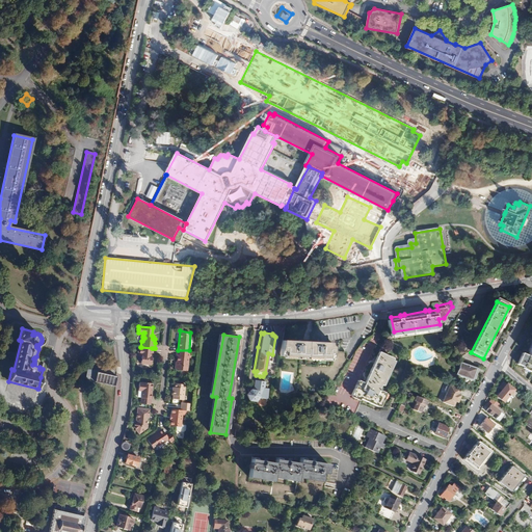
[(333,343),(283,340),(278,356),(331,358),(333,347),(334,347),(334,345),(333,344),(333,343)]
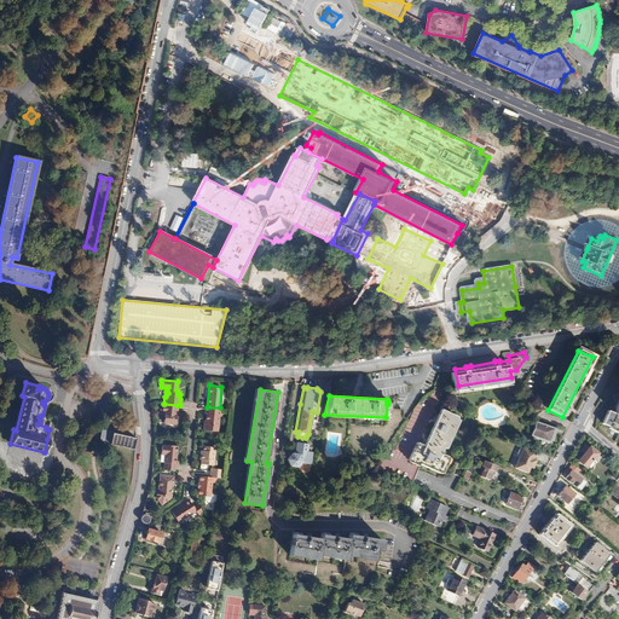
[(618,403),(614,412),(608,410),(602,423),(608,426),(608,428),(618,433),(618,403)]
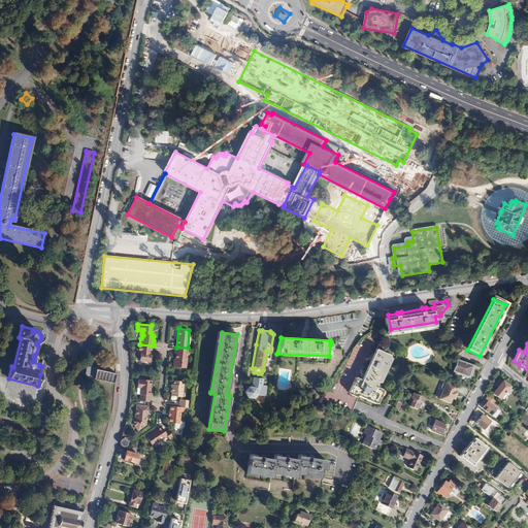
[(139,348),(138,348),(137,354),(141,354),(141,360),(151,361),(151,360),(153,360),(153,355),(152,355),(152,352),(150,352),(150,350),(153,350),(153,345),(151,345),(140,344),(140,347),(139,347),(139,348)]
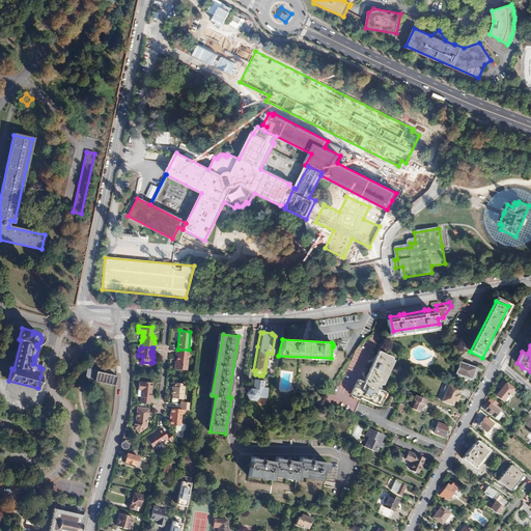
[(177,355),(178,355),(177,360),(177,363),(176,362),(175,367),(188,368),(189,356),(190,356),(191,351),(189,350),(177,350),(177,355)]
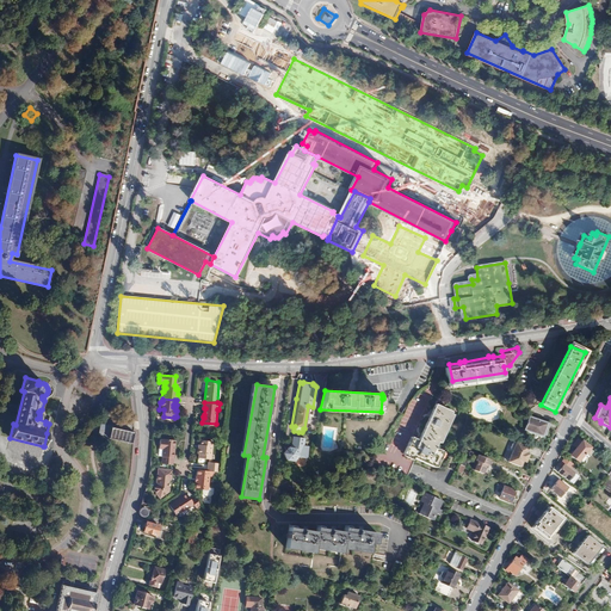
[(419,440),(412,438),(405,455),(434,468),(442,451),(434,449),(451,413),(434,406),(419,440)]
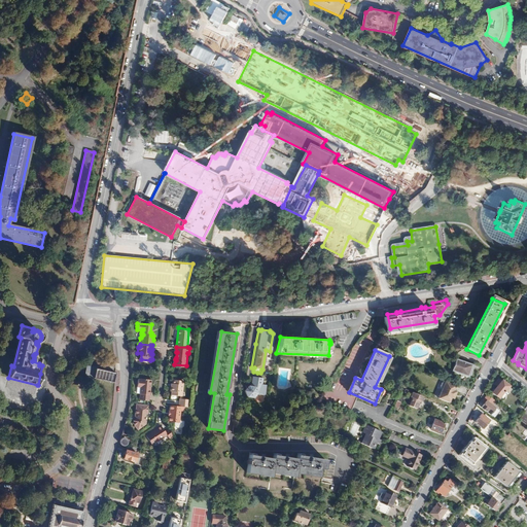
[(455,359),(454,365),(451,372),(468,378),(472,365),(455,359)]
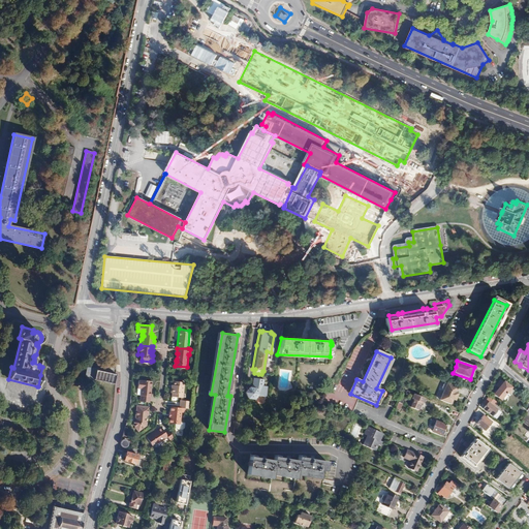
[(89,372),(89,374),(87,376),(86,377),(85,378),(114,384),(117,374),(116,374),(88,368),(87,368),(88,370),(89,372)]
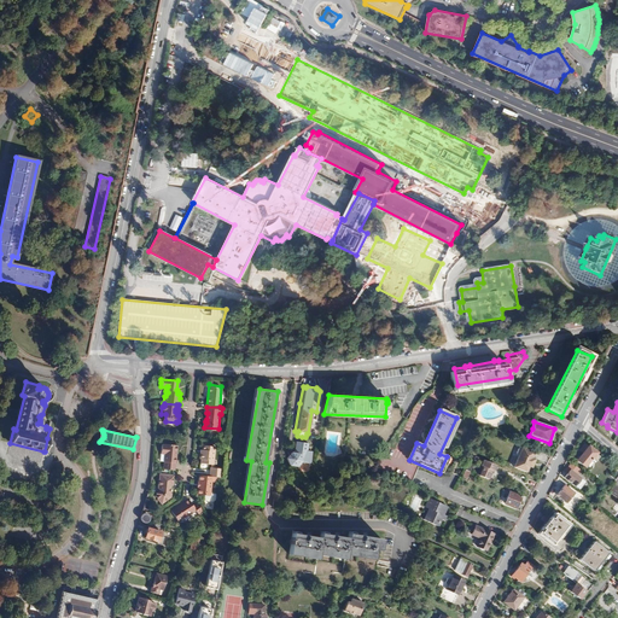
[(579,449),(583,453),(575,461),(577,464),(578,461),(584,466),(584,465),(589,467),(595,461),(604,468),(610,461),(601,454),(601,453),(587,441),(579,449)]
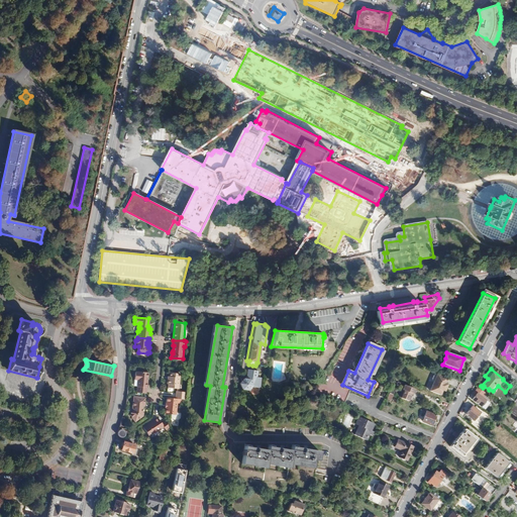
[(249,380),(252,386),(260,387),(261,378),(256,378),(257,372),(246,370),(245,379),(249,380)]
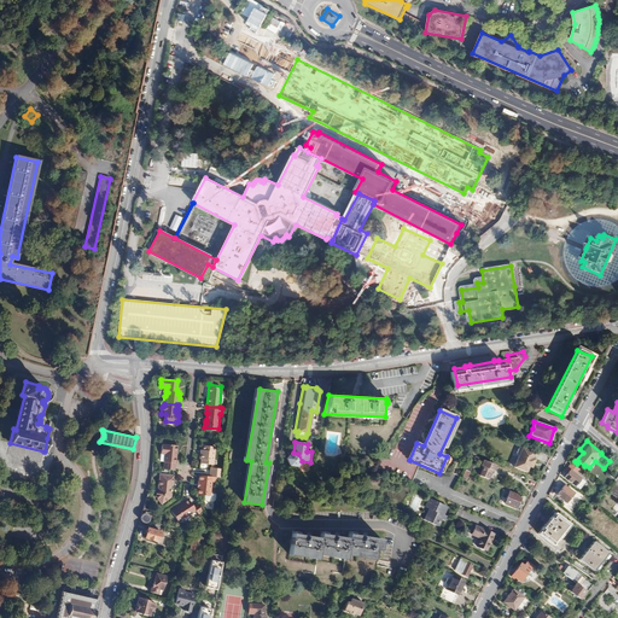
[(200,453),(198,452),(198,458),(199,458),(199,461),(211,462),(214,444),(202,443),(200,448),(200,453)]
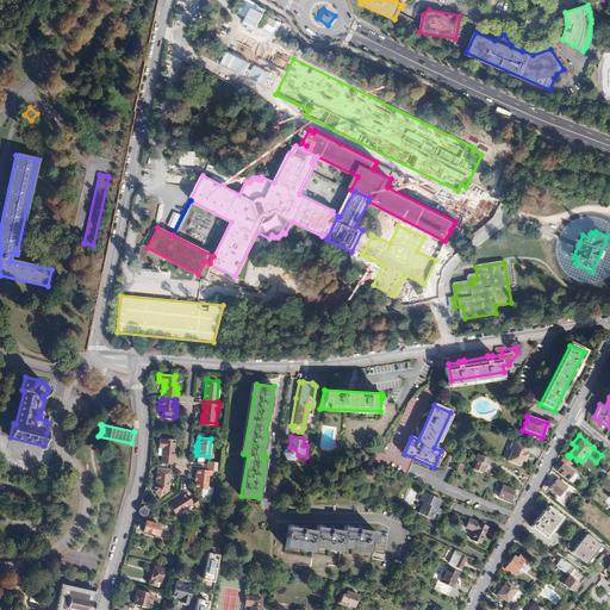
[(159,448),(162,448),(161,456),(162,456),(162,464),(167,464),(172,465),(173,458),(174,458),(175,440),(165,439),(165,440),(160,440),(159,448)]
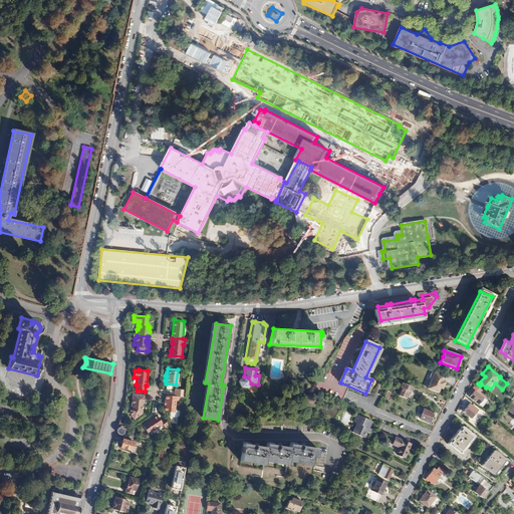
[(427,389),(437,393),(439,388),(442,389),(444,381),(442,380),(444,375),(434,371),(433,372),(432,372),(430,373),(429,376),(429,378),(431,379),(427,389)]
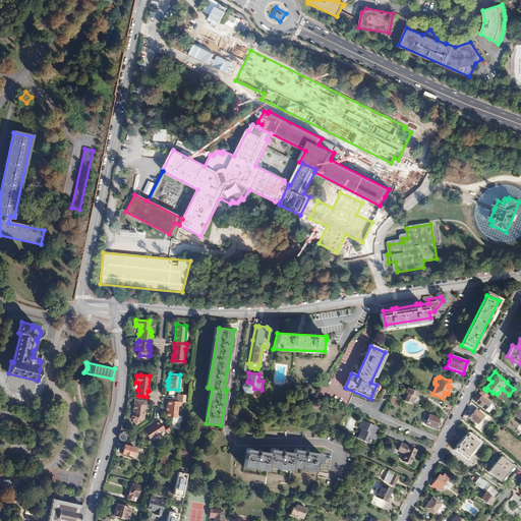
[(244,383),(240,387),(243,394),(250,394),(254,389),(251,383),(247,382),(245,382),(244,383)]
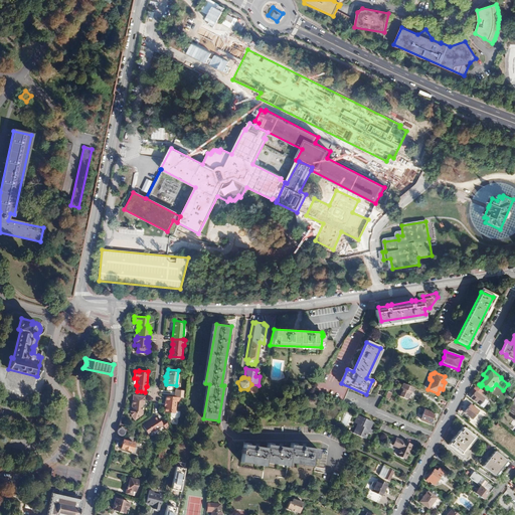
[(501,392),(512,402),(506,409),(514,415),(514,385),(510,381),(508,384),(503,390),(501,392)]
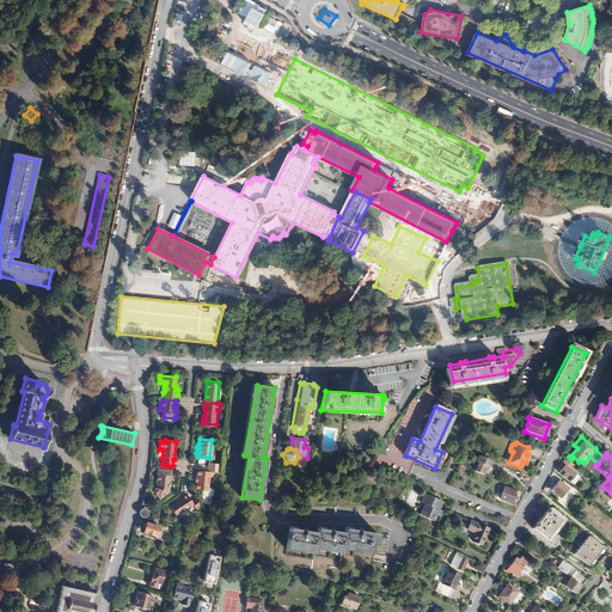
[(489,467),(491,461),(478,457),(476,463),(472,471),(483,476),(487,469),(488,466),(489,467)]
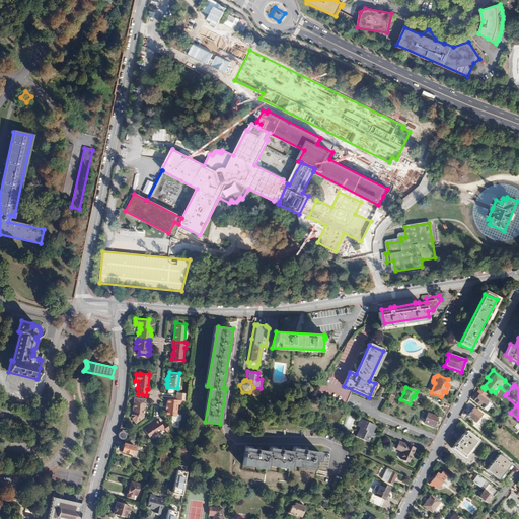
[(187,392),(179,391),(178,399),(186,400),(187,392)]
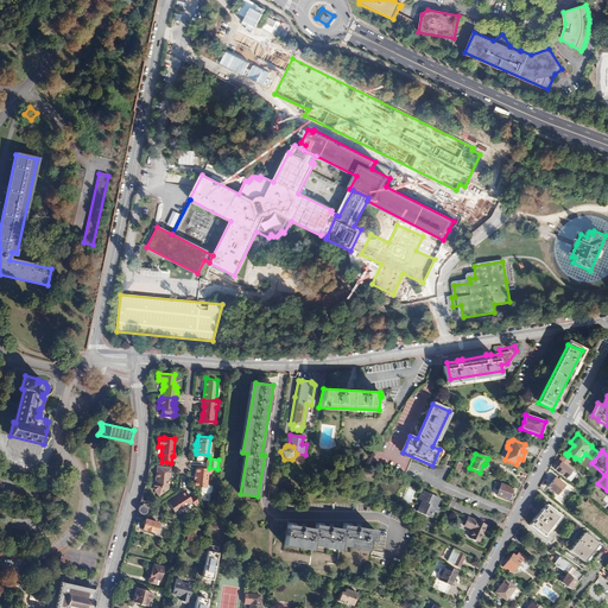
[(561,461),(555,469),(564,476),(569,480),(575,473),(561,461)]
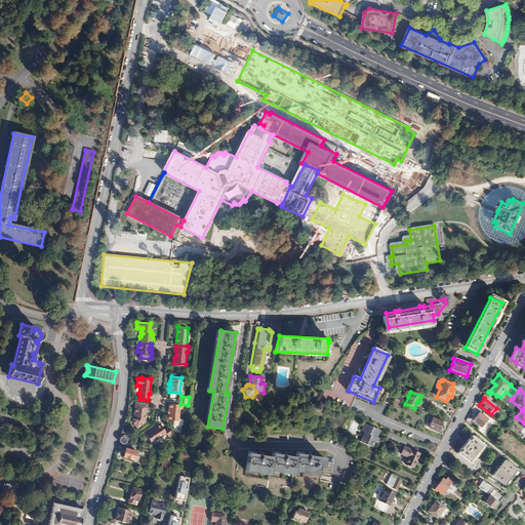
[(138,408),(137,408),(136,414),(137,415),(137,418),(133,420),(137,428),(146,422),(146,419),(143,419),(143,416),(145,415),(146,411),(147,411),(148,403),(144,403),(144,399),(139,399),(138,408)]
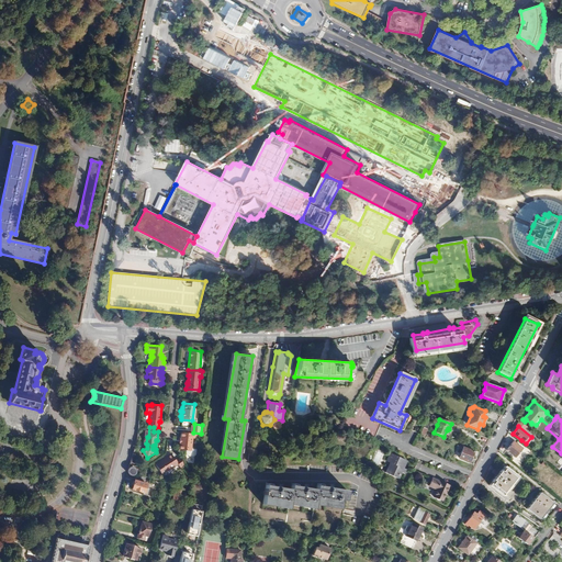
[(285,430),(277,429),(276,437),(283,438),(285,430)]
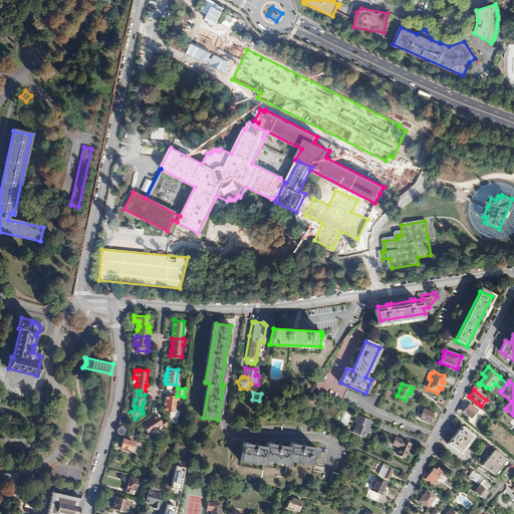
[(166,401),(165,401),(165,405),(165,410),(174,411),(176,411),(176,408),(177,400),(180,401),(180,397),(177,396),(166,395),(166,401)]
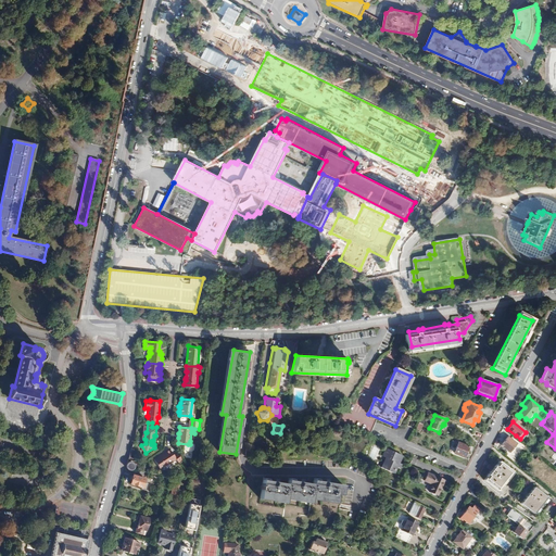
[(357,442),(344,436),(339,449),(352,454),(357,442)]
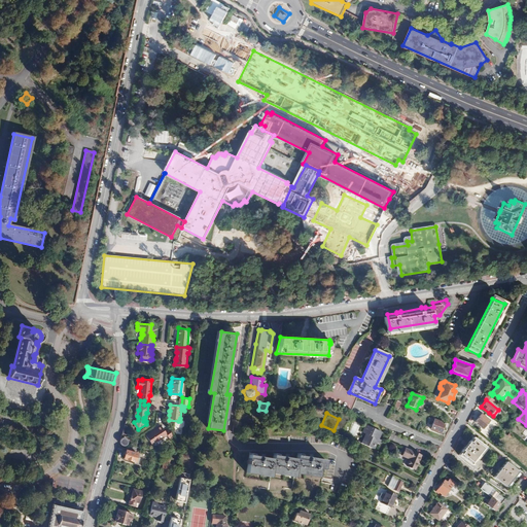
[(488,420),(481,414),(475,422),(482,428),(488,420)]
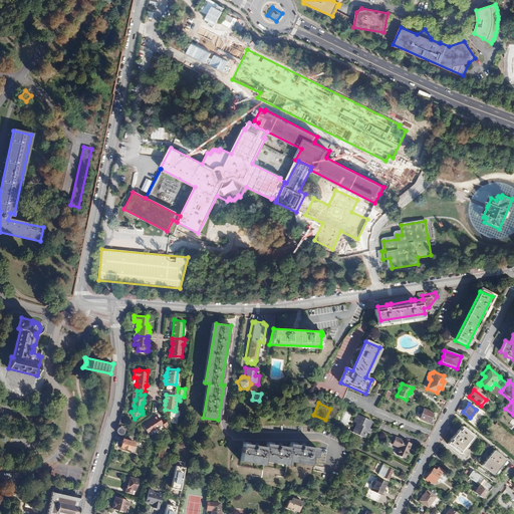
[(434,413),(424,409),(420,419),(430,423),(434,413)]
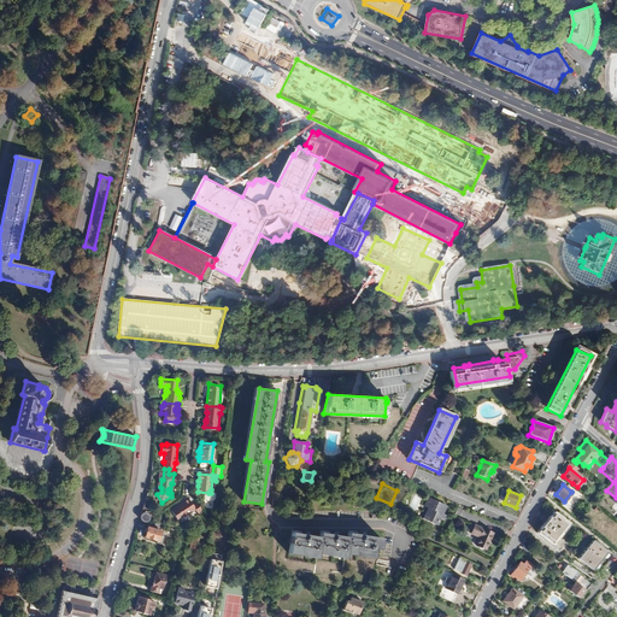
[(407,507),(415,511),(421,498),(413,494),(407,507)]
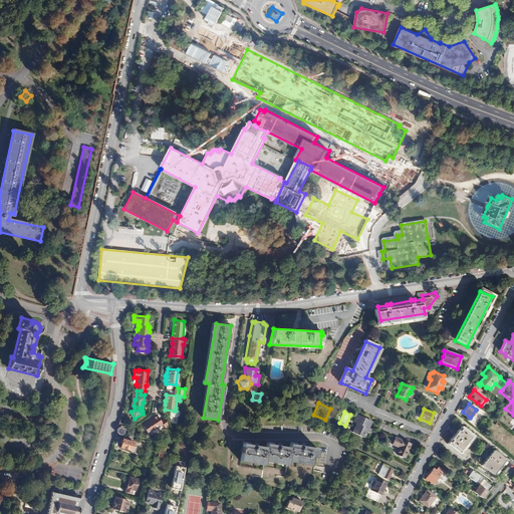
[(159,415),(148,422),(154,431),(164,424),(166,427),(169,425),(166,419),(163,421),(159,415)]
